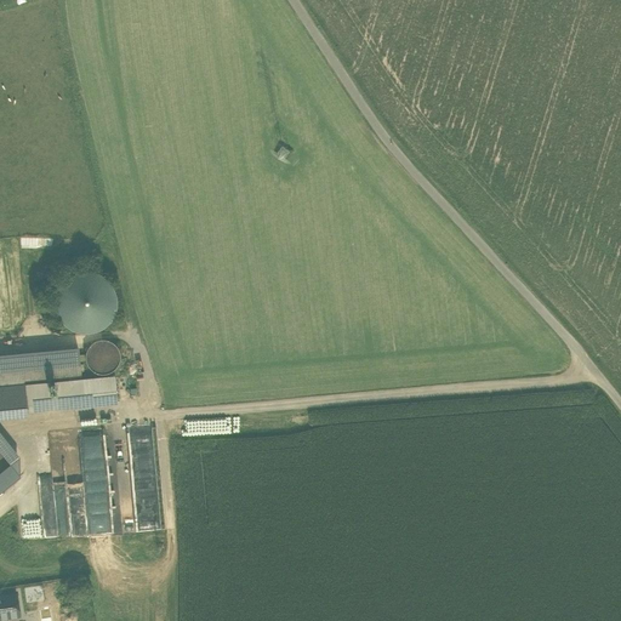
[(55,295),(55,307),(58,318),(66,328),(77,332),(89,334),(101,330),(109,323),(115,312),(117,300),(113,288),(104,279),(93,273),(81,272),(70,275),(61,284),(55,295)]
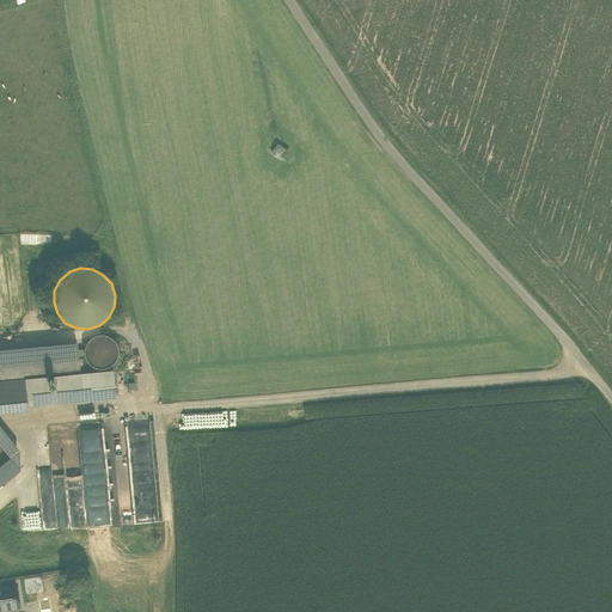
[(86,361),(90,366),(95,368),(99,369),(105,369),(110,367),(114,363),(117,360),(118,354),(117,349),(116,344),(112,340),(108,337),(103,336),(97,336),(92,338),(87,342),(85,346),(84,352),(84,356),(86,361)]
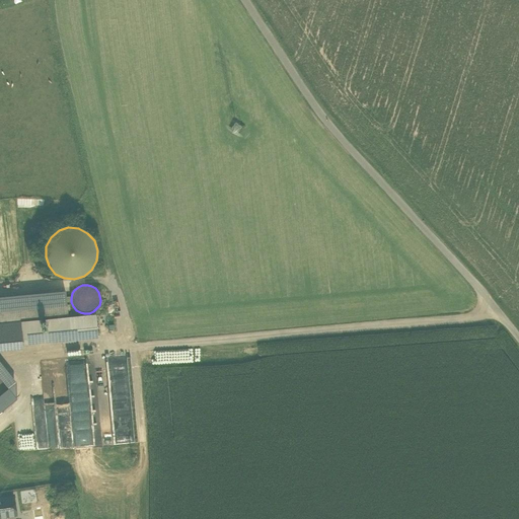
[(0,300),(0,322),(21,320),(21,321),(68,317),(66,295),(57,295),(57,292),(55,293),(55,296),(39,297),(39,294),(36,294),(36,297),(20,299),(20,296),(18,296),(18,299),(2,301),(2,297),(0,297),(0,300),(0,301),(0,300)]
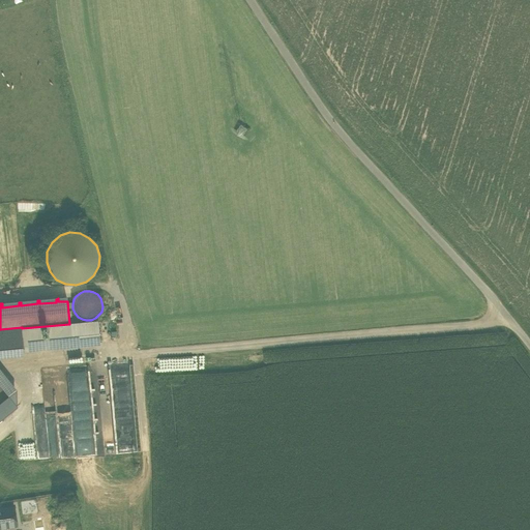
[(21,328),(23,346),(99,340),(97,321),(69,324),(22,328),(21,328)]
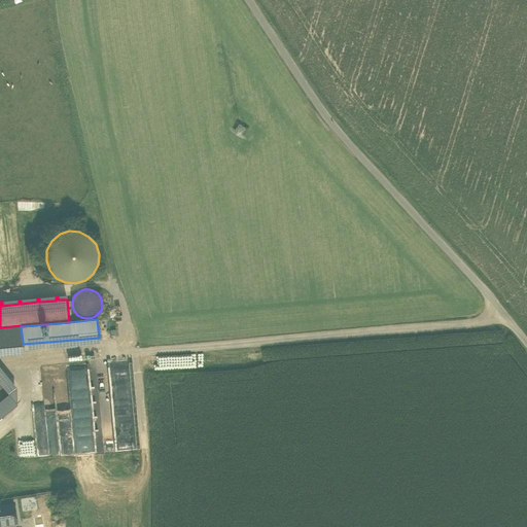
[(0,356),(24,354),(23,351),(23,344),(21,326),(22,326),(22,325),(0,327),(0,356)]
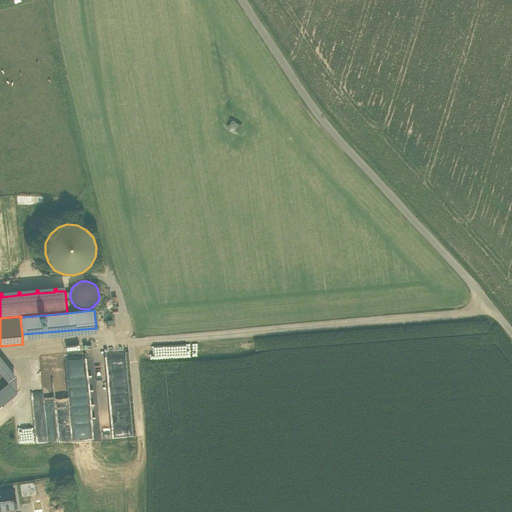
[(96,334),(96,328),(22,334),(22,341),(96,334)]
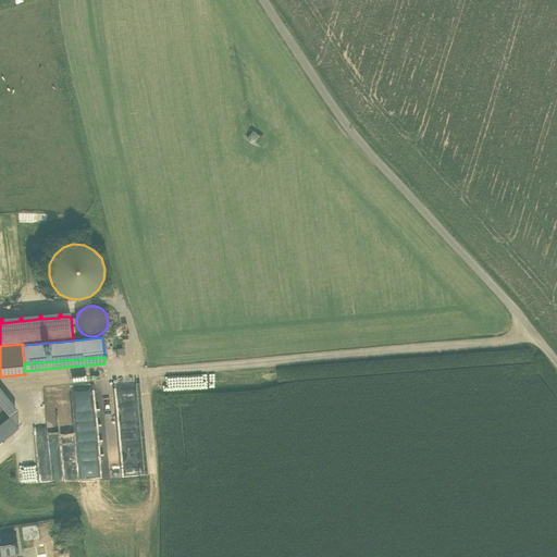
[(47,434),(49,480),(95,478),(95,468),(75,469),(70,387),(53,388),(56,434),(47,434)]
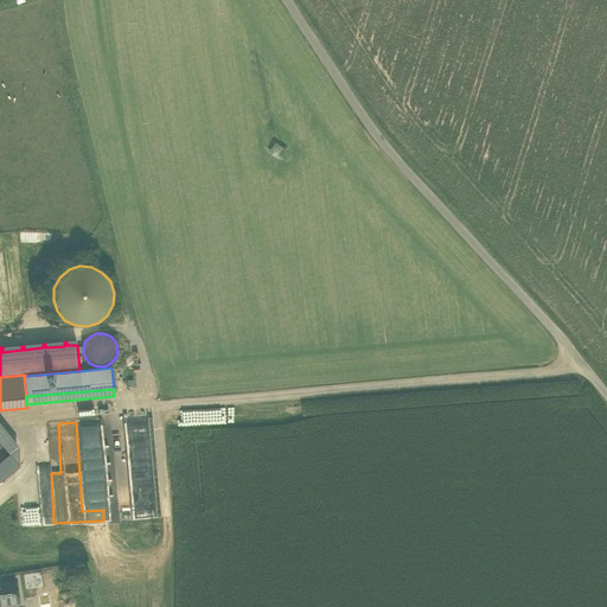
[(0,442),(8,454),(0,461),(0,481),(18,467),(18,446),(0,423),(0,442)]
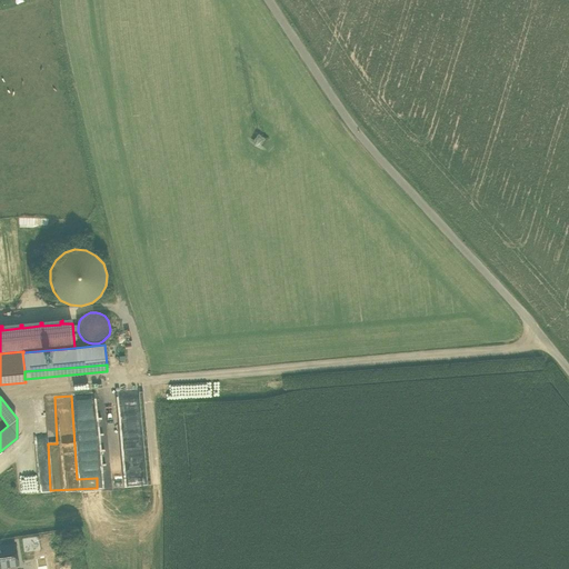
[(39,538),(26,540),(27,550),(40,549),(39,538)]
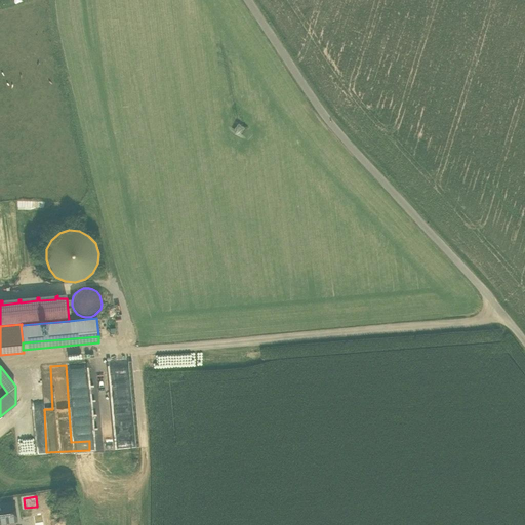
[(0,502),(0,524),(1,524),(16,522),(13,501),(0,502)]
